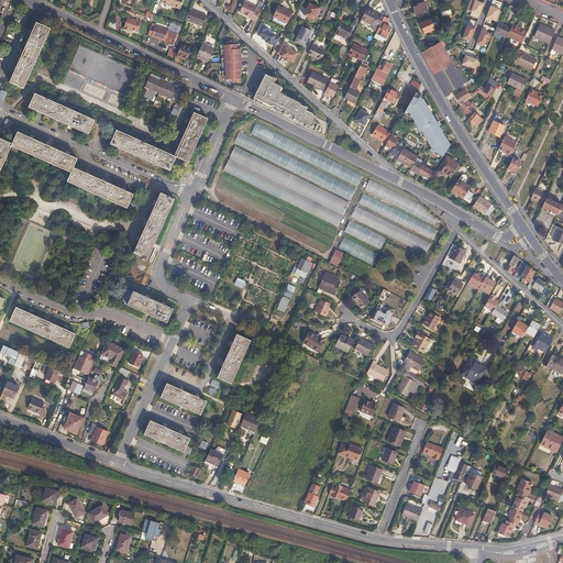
[(439,7),(435,0),(428,0),(422,2),(427,12),(439,7)]
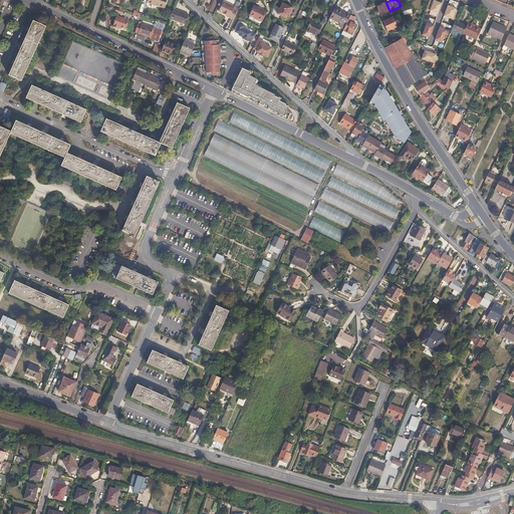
[(433,1),(430,0),(429,0),(427,7),(439,11),(442,4),(434,1),(433,1)]
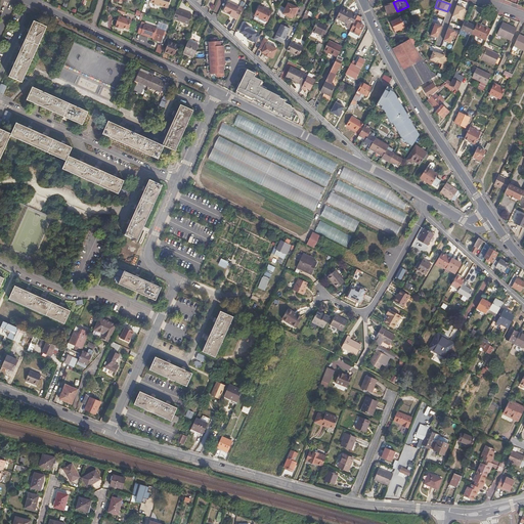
[(237,9),(238,6),(227,1),(223,11),(232,15),(232,16),(237,18),(242,10),(237,9)]
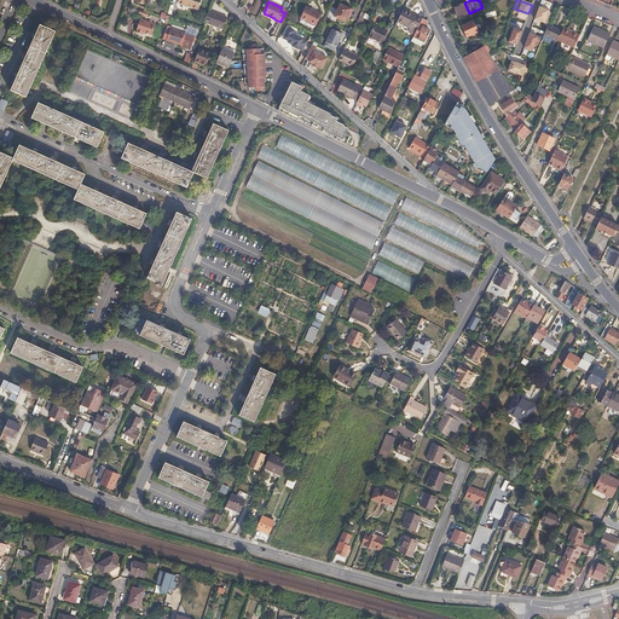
[(317,22),(323,10),(307,3),(302,15),(317,22)]
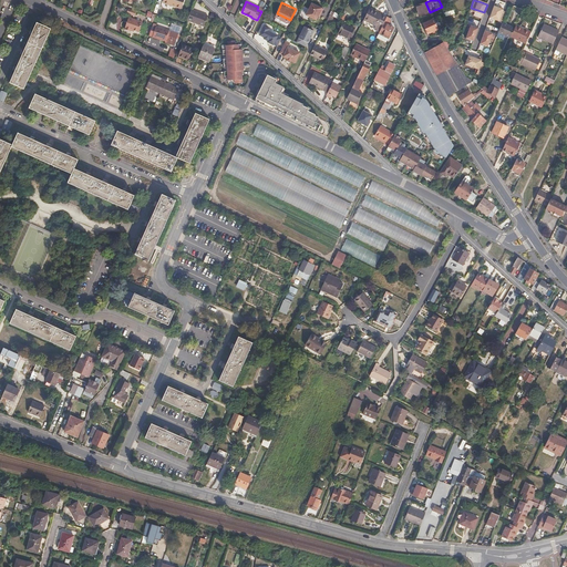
[(311,3),(306,16),(316,20),(319,13),(320,13),(323,9),(311,3)]
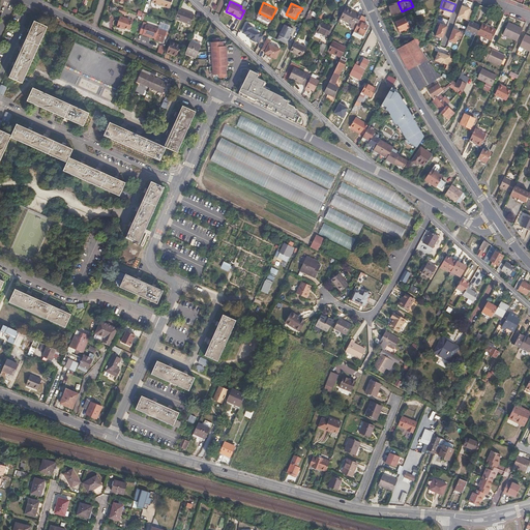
[(470,9),(462,6),(459,13),(471,19),(473,11),(470,10),(470,9)]
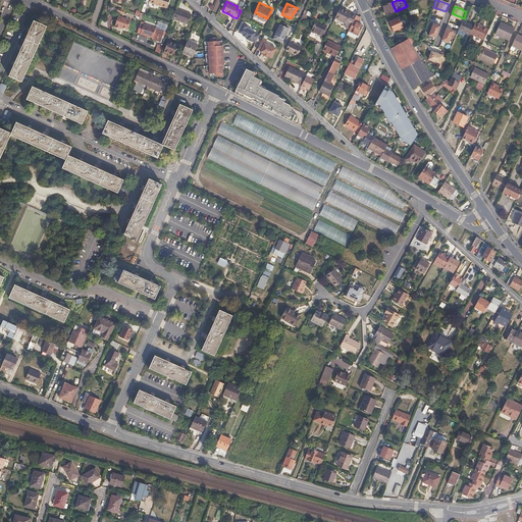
[(192,14),(176,8),(172,17),(188,23),(192,14)]
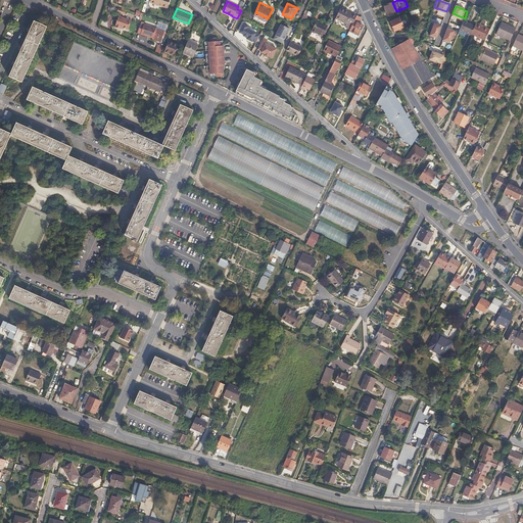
[(357,15),(341,8),(335,19),(346,25),(344,28),(349,30),(357,15)]
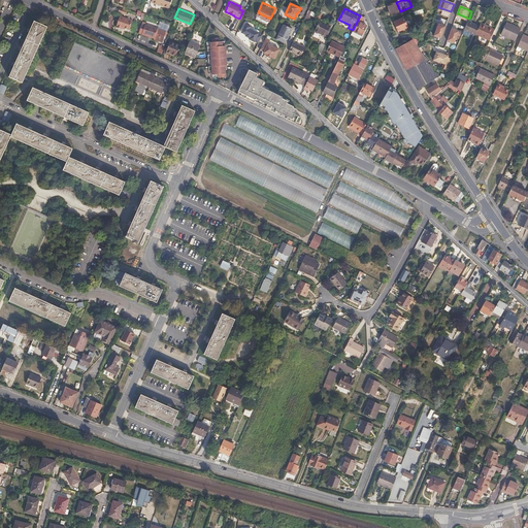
[(308,10),(306,14),(317,19),(319,15),(308,10)]
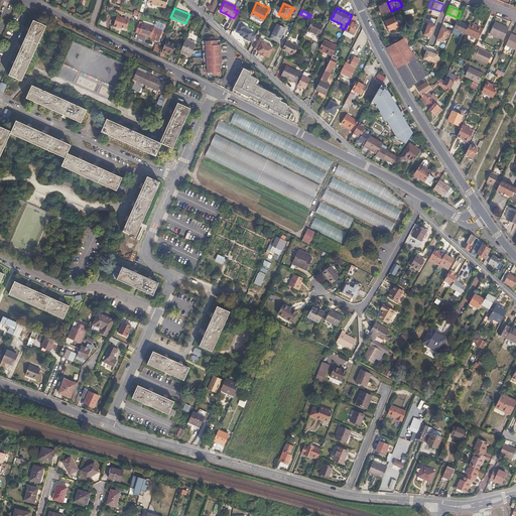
[(252,12),(251,14),(263,20),(264,18),(252,12)]
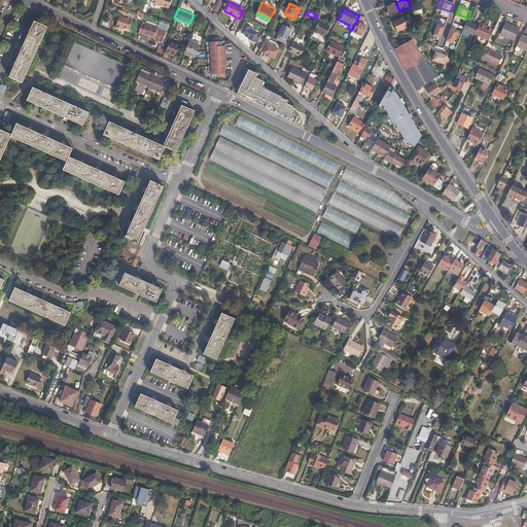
[(360,14),(359,15),(352,30),(352,31),(361,36),(366,26),(361,23),(363,19),(363,15),(360,14)]
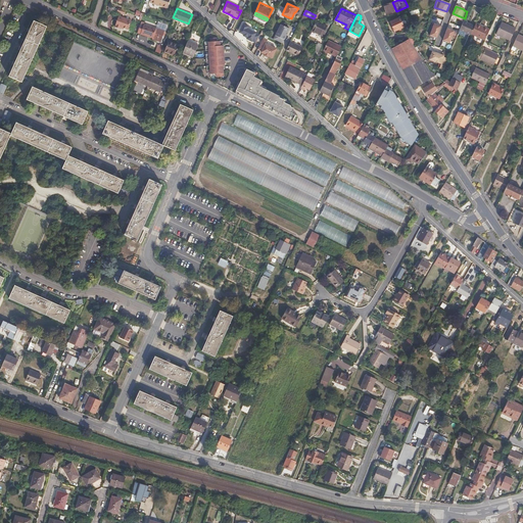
[(127,32),(130,22),(117,17),(113,29),(120,31),(120,29),(127,32)]
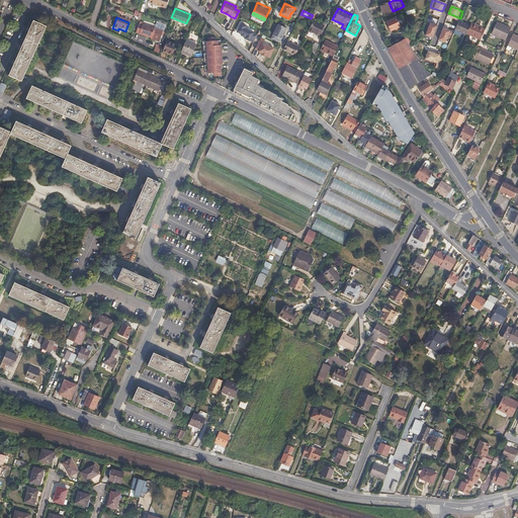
[(391,31),(400,27),(398,22),(399,22),(398,19),(396,19),(396,18),(386,22),(391,31)]
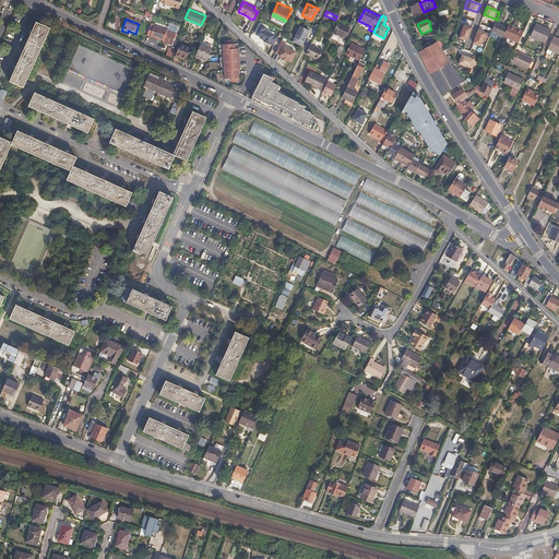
[(508,26),(496,21),(491,31),(503,36),(503,35),(508,26)]
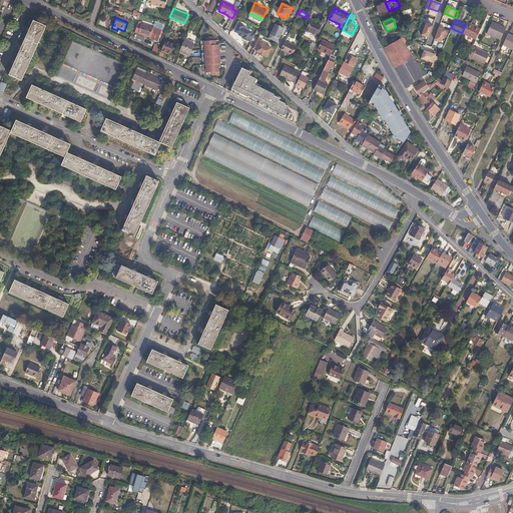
[(21,80),(45,26),(33,20),(9,74),(21,80)]
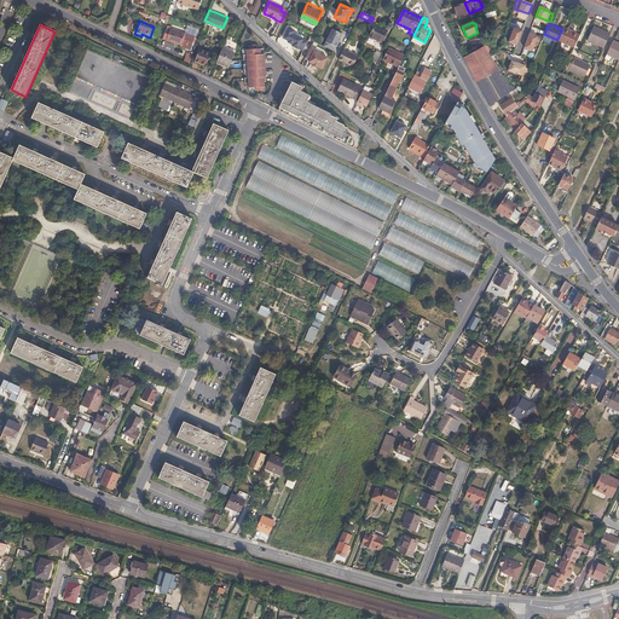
[(518,42),(522,28),(514,24),(509,39),(518,42)]
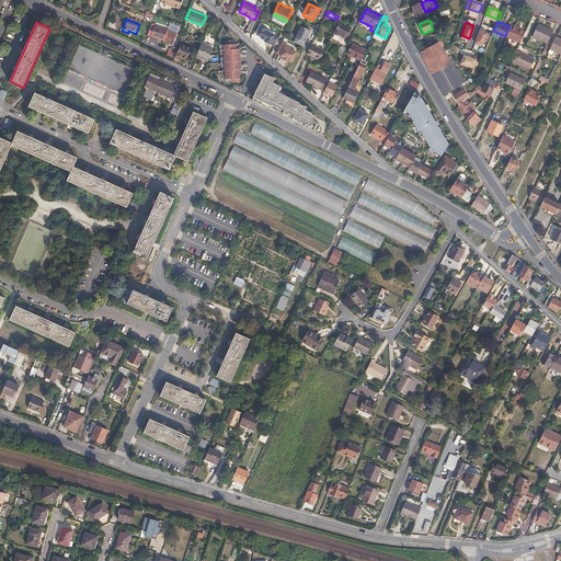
[(341,57),(352,35),(348,34),(351,30),(340,24),(335,33),(346,38),(338,55),(341,57)]
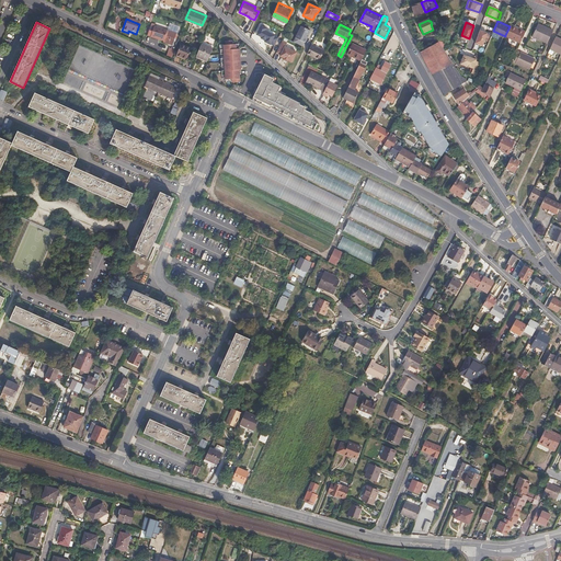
[(511,24),(510,26),(505,35),(521,42),(526,32),(511,24)]
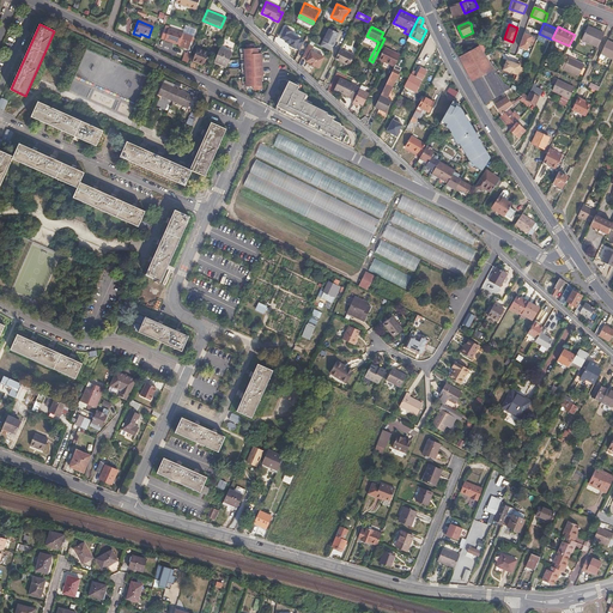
[(299,50),(304,42),(299,40),(301,38),(289,34),(291,31),(285,28),(280,38),(285,41),(285,42),(290,44),(289,46),(295,49),(296,48),(299,50)]
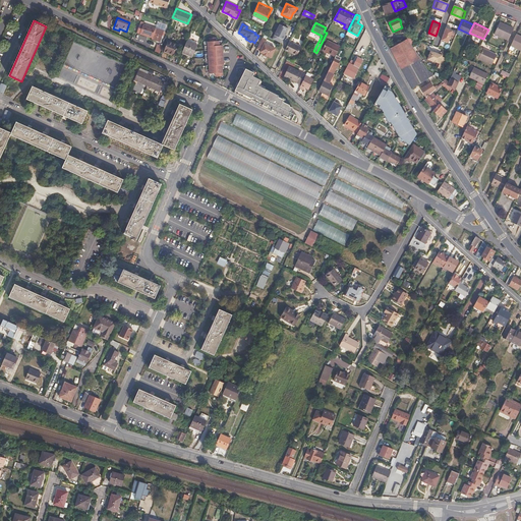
[(508,40),(513,29),(505,24),(504,25),(499,23),(494,34),(508,40)]
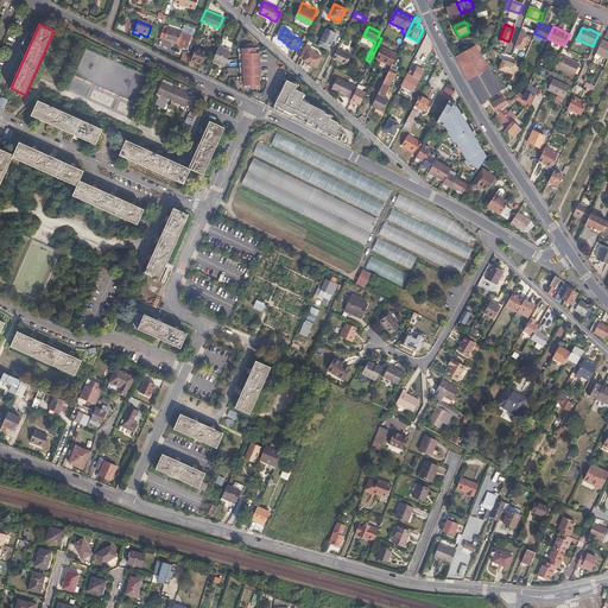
[(327,29),(318,45),(328,50),(329,46),(330,46),(336,33),(327,29)]
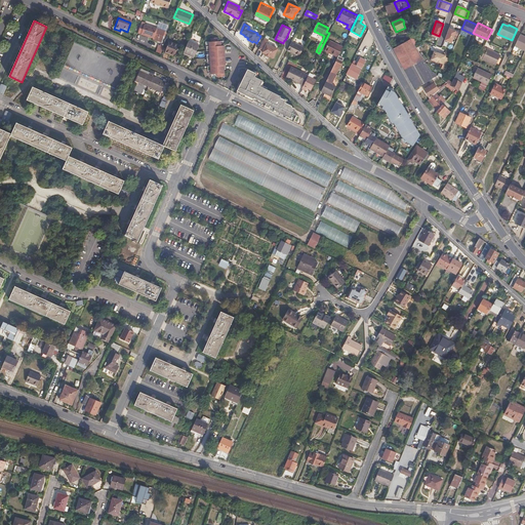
[(162,44),(166,33),(144,26),(144,27),(140,26),(138,34),(142,35),(140,36),(154,39),(154,41),(162,44)]
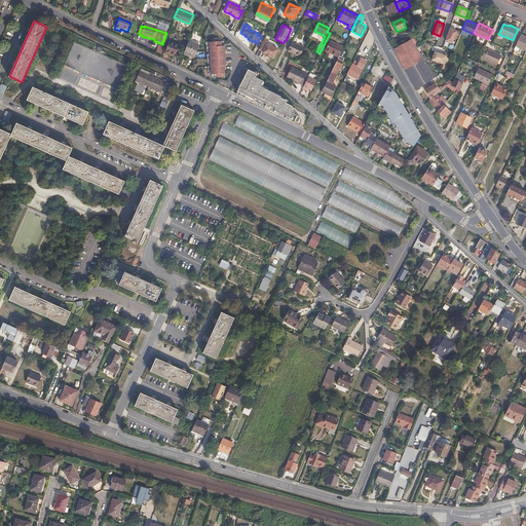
[(457,29),(451,26),(446,38),(453,41),(457,29)]
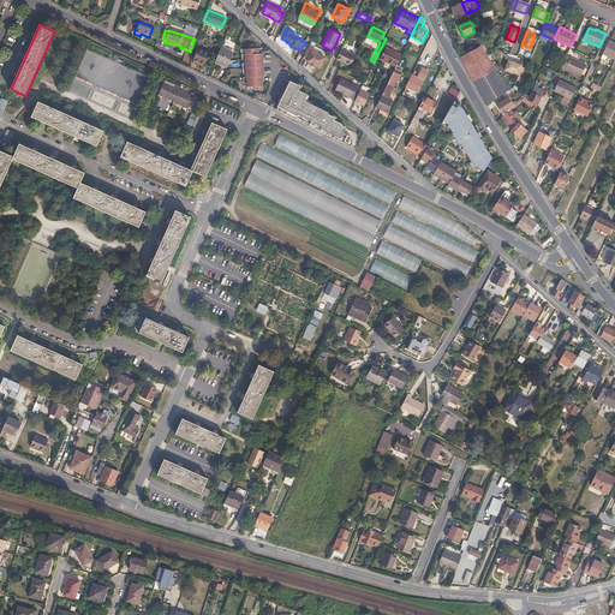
[(614,61),(614,60),(614,43),(608,41),(602,54),(614,61)]
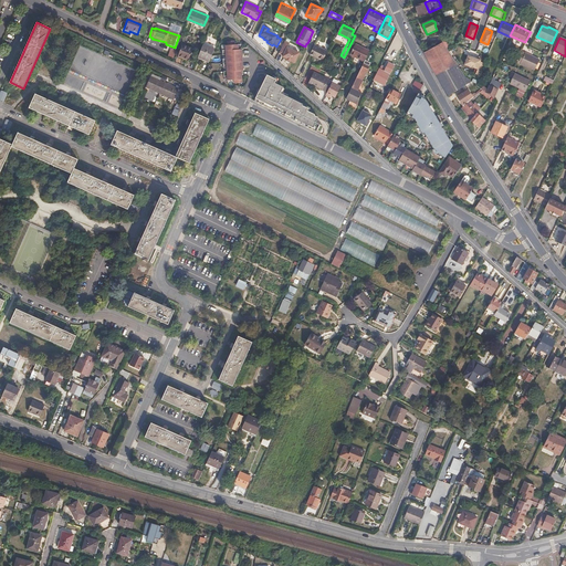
[(234,41),(228,41),(228,44),(226,45),(226,50),(222,50),(222,54),(226,54),(227,58),(222,59),(223,67),(227,66),(227,71),(223,71),(223,76),(228,75),(228,80),(234,80),(234,83),(242,82),(241,74),(243,74),(242,64),(241,49),(238,49),(238,44),(234,44),(234,41)]
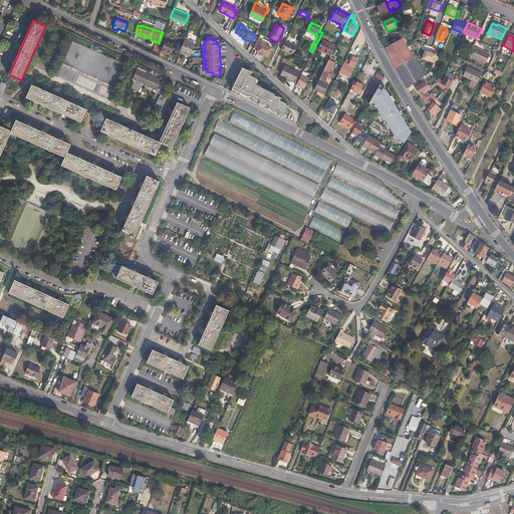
[(262,39),(258,37),(253,48),(257,50),(256,51),(260,53),(264,54),(267,56),(271,48),(261,43),(262,39)]
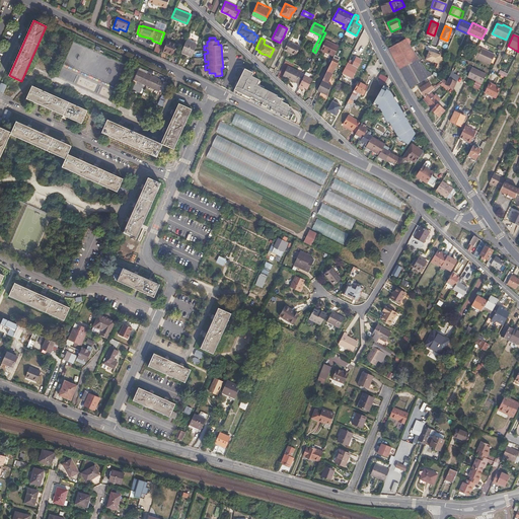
[(187,39),(181,53),(192,57),(197,45),(193,44),(194,41),(187,39)]
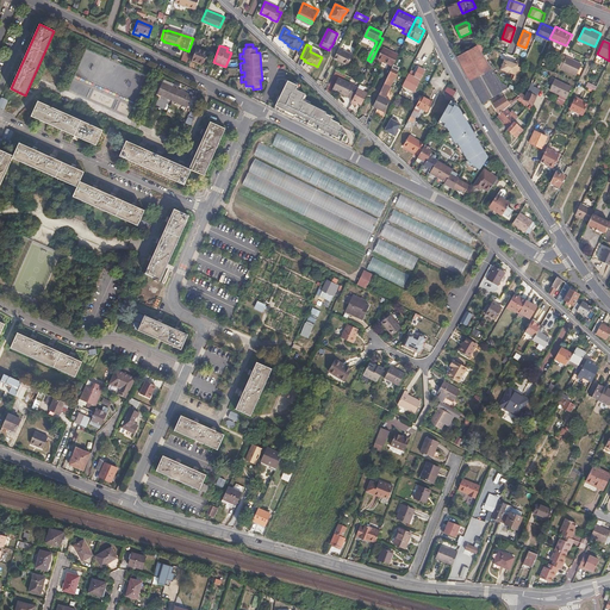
[(464,68),(471,81),(492,69),(481,54),(477,45),(458,57),(464,68)]
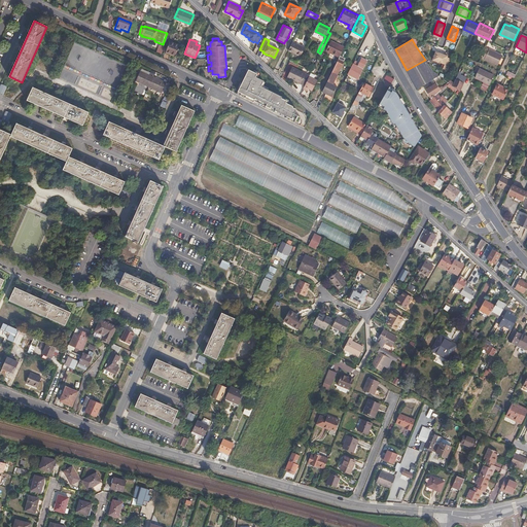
[(175,56),(179,45),(170,41),(166,51),(175,56)]
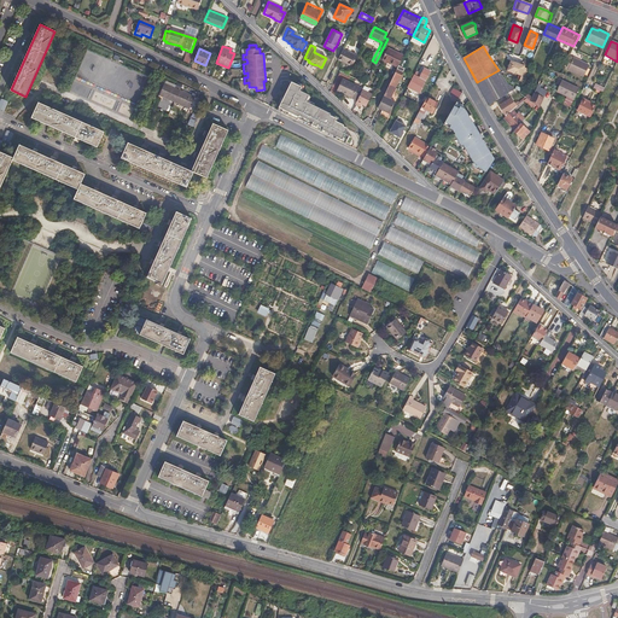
[(397,68),(398,65),(403,56),(388,48),(382,60),(397,68)]
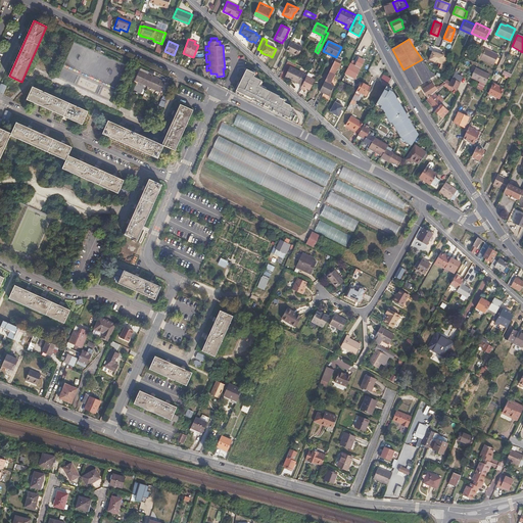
[(290,42),(286,50),(298,56),(302,47),(290,42)]
